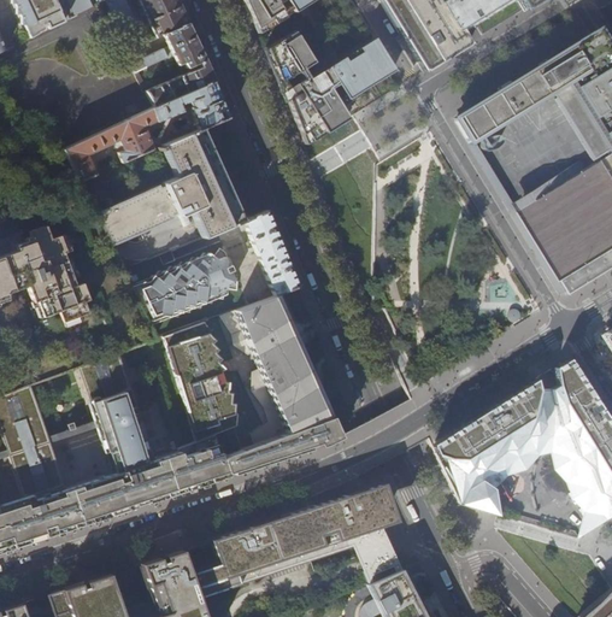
[(27,19),(35,37),(69,21),(111,0),(0,0),(0,54),(11,50),(0,28),(0,0),(63,0),(69,11),(64,12),(58,0),(29,15),(31,17),(27,19)]
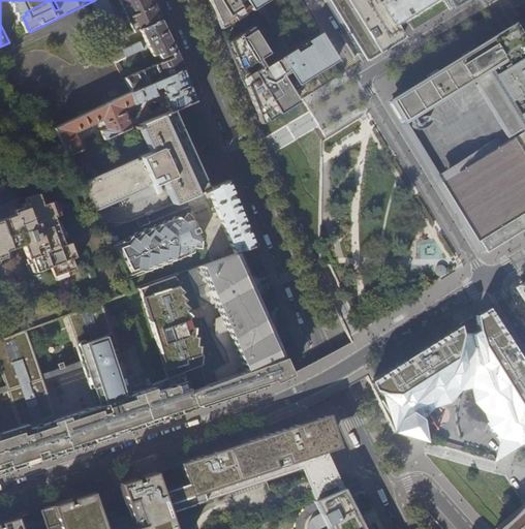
[(121,18),(113,0),(95,0),(89,3),(90,6),(96,3),(106,24),(121,18)]
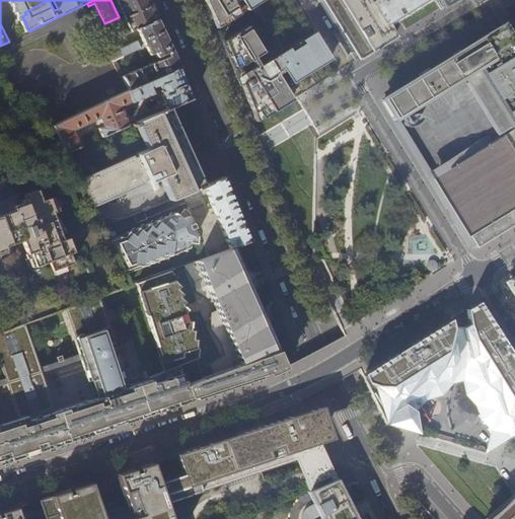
[(152,0),(122,0),(137,31),(141,29),(161,19),(152,0)]
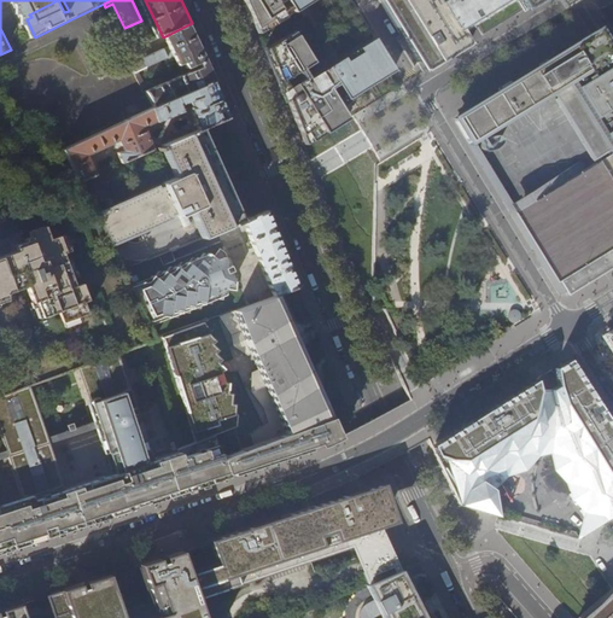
[(246,0),(255,15),(263,34),(316,0),(246,0)]
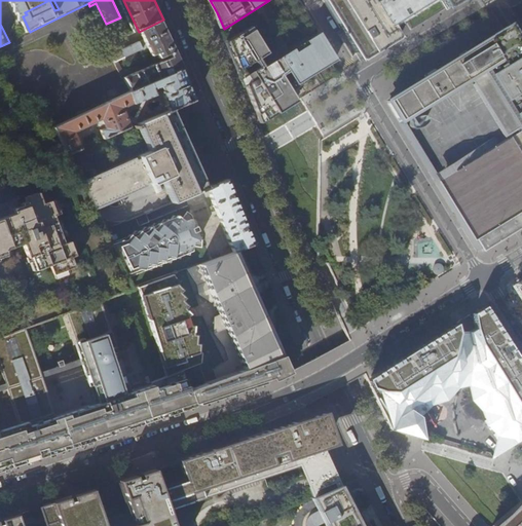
[(326,0),(337,16),(356,46),(364,61),(382,49),(404,36),(389,13),(401,6),(408,2),(411,0),(445,0),(450,7),(461,0),(326,0)]
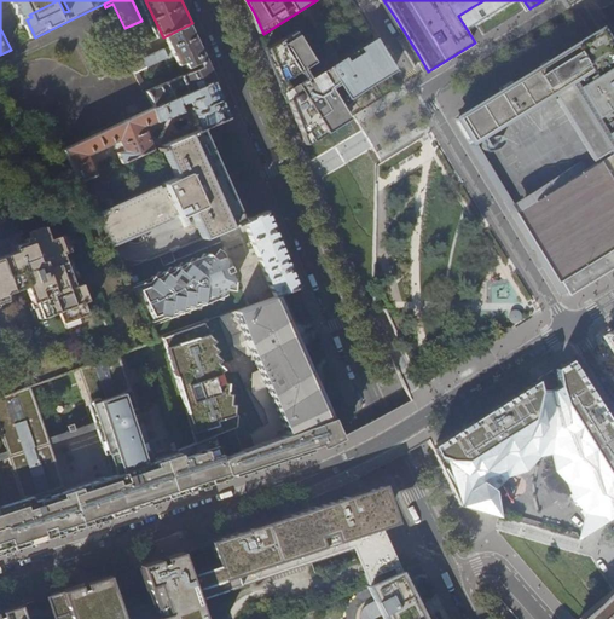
[(168,35),(166,41),(174,46),(198,35),(190,30),(192,23),(168,35)]
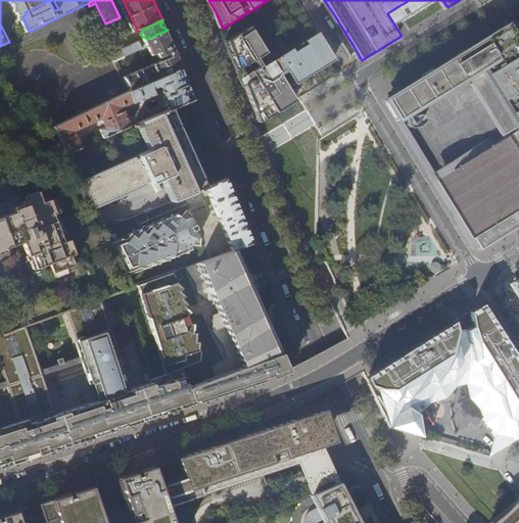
[(99,29),(102,35),(112,31),(109,25),(99,29)]
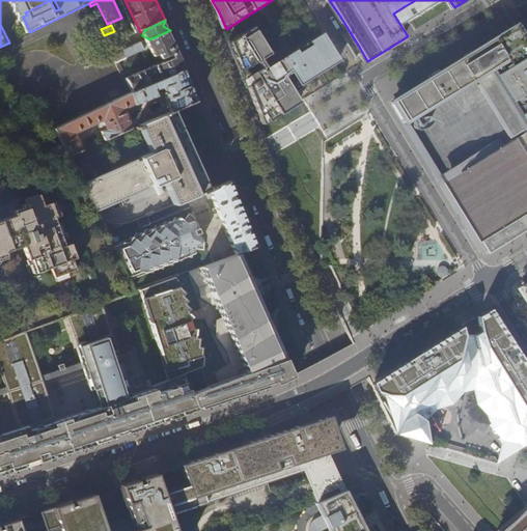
[(259,108),(266,123),(271,120),(290,109),(299,104),(292,91),(343,59),(341,56),(336,49),(331,39),(328,34),(326,31),(278,61),(256,26),(231,42),(233,46),(246,77),(259,108)]
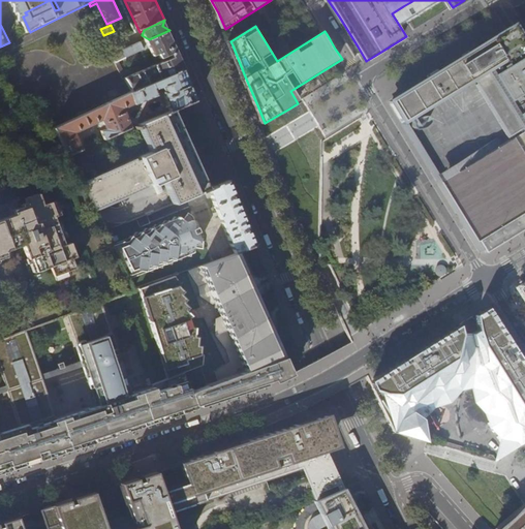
[(134,92),(187,69),(184,62),(172,36),(170,30),(149,39),(126,51),(129,58),(147,50),(149,54),(154,52),(156,56),(157,55),(158,58),(162,56),(163,58),(165,58),(166,61),(128,78),(134,92)]
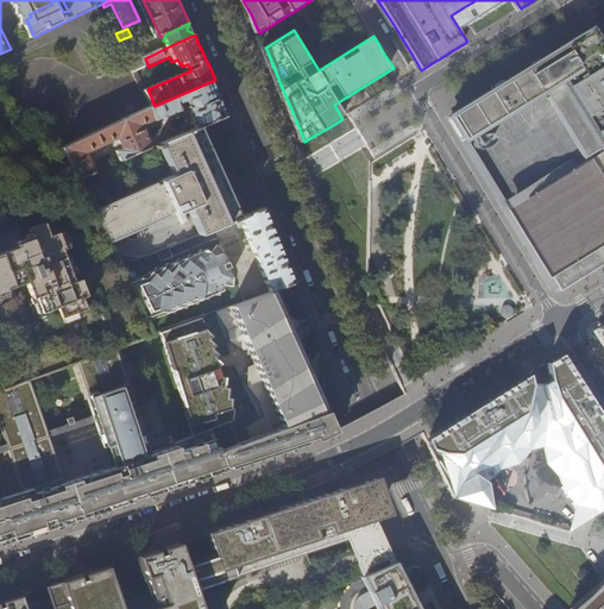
[(603,146),(603,151),(511,207),(529,237),(545,261),(539,264),(547,278),(555,292),(561,288),(562,290),(562,292),(570,288),(596,271),(603,267),(603,51),(593,36),(578,45),(535,70),(503,90),(463,114),(457,118),(460,124),(467,135),(479,127),(477,121),(482,119),(485,124),(498,117),(495,111),(499,108),(503,113),(517,105),(514,100),(552,77),(557,85),(547,90),(568,126),(574,123),(592,154),(603,146)]
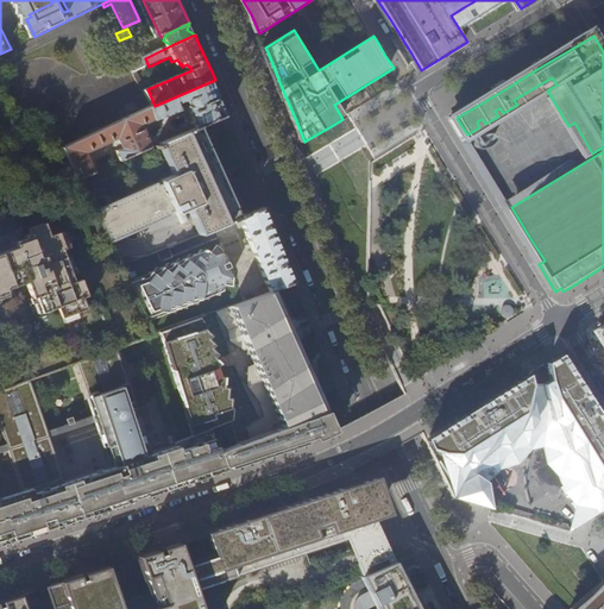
[(120,44),(125,54),(142,46),(143,41),(136,37),(120,44)]
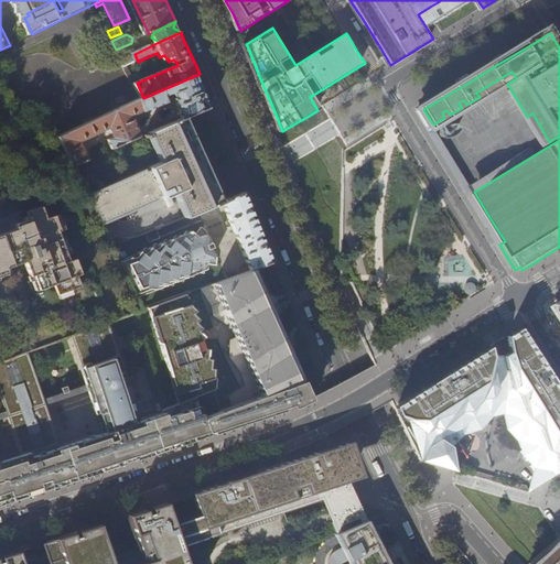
[(207,90),(200,74),(143,98),(63,138),(76,166),(92,160),(83,142),(111,129),(116,138),(111,140),(115,149),(143,134),(136,117),(147,112),(147,114),(169,102),(167,96),(175,93),(178,97),(175,98),(184,118),(187,117),(202,111),(213,107),(207,90)]
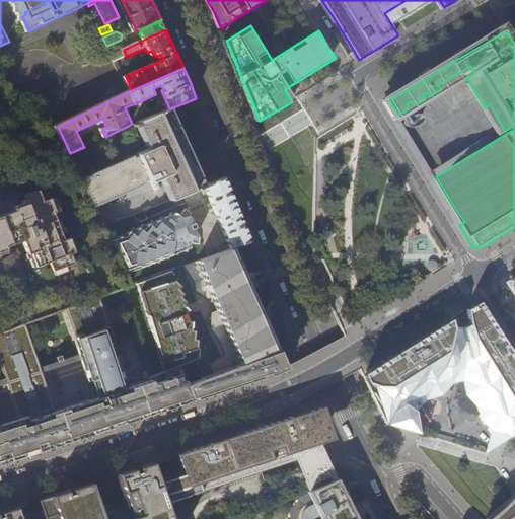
[(175,116),(172,107),(169,108),(164,112),(141,121),(136,123),(138,126),(140,125),(151,148),(142,153),(141,153),(141,154),(141,156),(137,157),(136,155),(83,180),(96,207),(149,182),(147,179),(151,177),(151,179),(153,180),(163,175),(173,200),(207,187),(202,174),(200,170),(186,139),(175,116)]
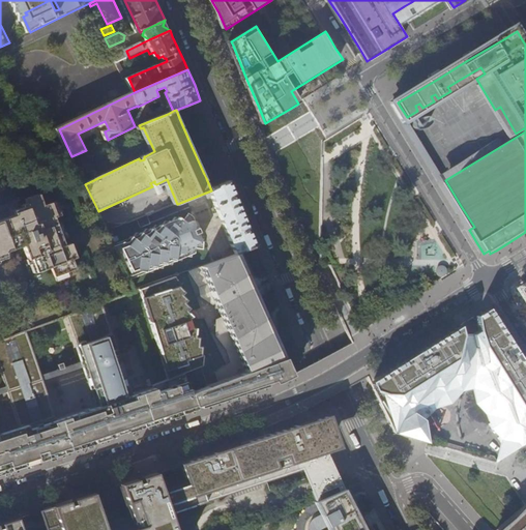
[(144,123),(168,114),(166,110),(143,120),(144,123)]
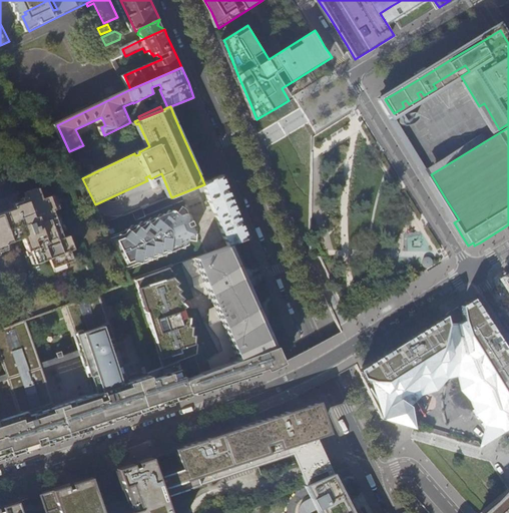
[(212,180),(205,183),(208,190),(228,242),(213,247),(215,250),(232,244),(250,237),(245,224),(232,192),(228,183),(225,175),(219,177),(212,180)]
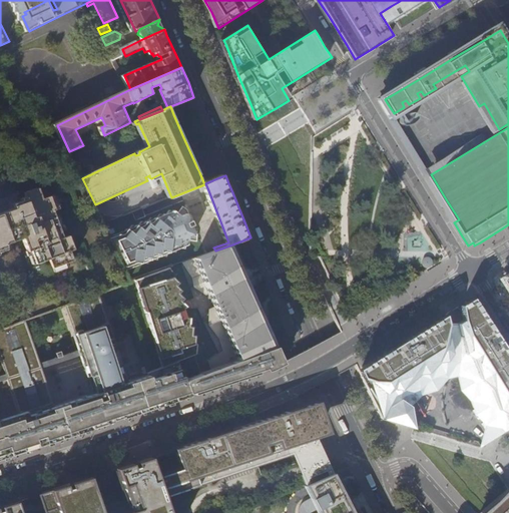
[(0,248),(8,245),(7,243),(25,237),(30,250),(33,250),(38,264),(51,259),(55,268),(76,261),(73,251),(77,249),(72,235),(66,237),(56,210),(58,210),(53,196),(45,199),(41,188),(27,192),(30,200),(17,205),(18,208),(0,214),(0,248)]
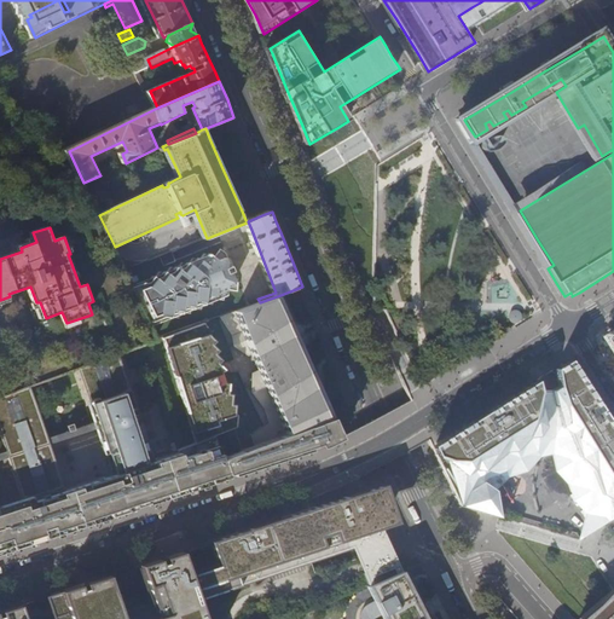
[(150,282),(135,289),(151,324),(164,319),(164,317),(174,318),(175,312),(186,313),(186,308),(197,310),(197,304),(208,305),(208,299),(219,300),(220,294),(230,295),(231,289),(242,290),(243,283),(241,278),(239,279),(236,272),(238,271),(236,266),(233,266),(230,259),(232,258),(230,253),(224,247),(218,255),(213,252),(207,260),(201,256),(195,264),(190,261),(184,268),(179,265),(173,273),(168,270),(161,278),(157,275),(150,284),(150,282)]
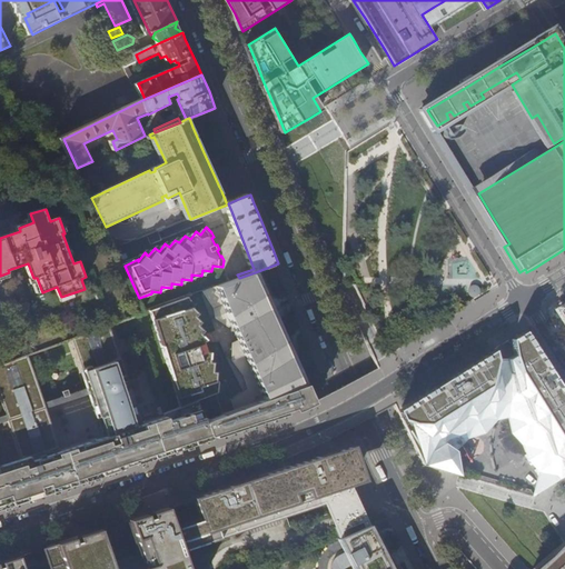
[(264,423),(278,419),(291,415),(305,410),(317,402),(315,398),(313,393),(309,387),(300,367),(288,338),(283,327),(275,310),(263,280),(258,271),(239,278),(233,280),(214,288),(265,400),(259,402),(229,415),(208,422),(201,401),(186,407),(168,413),(168,415),(145,422),(112,326),(77,338),(109,436),(63,450),(32,355),(0,367),(0,511),(11,508),(82,483),(118,472),(122,470),(122,469),(129,467),(129,468),(139,465),(139,463),(144,461),(145,463),(158,459),(204,443),(215,440),(214,437),(219,436),(219,438),(229,435),(264,423)]
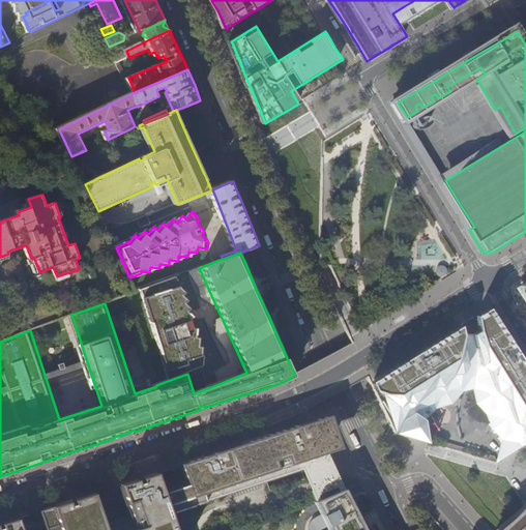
[(187,374),(205,366),(207,365),(207,355),(204,355),(204,346),(201,346),(201,336),(198,336),(198,328),(194,328),(190,311),(193,307),(186,302),(190,299),(184,294),(186,291),(181,286),(184,284),(178,277),(178,275),(143,289),(173,379),(187,374)]
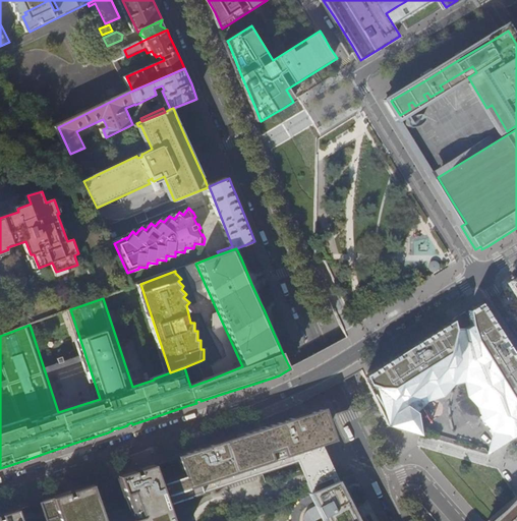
[(428,336),(366,375),(391,425),(418,433),(491,455),(493,454),(492,454),(516,438),(516,353),(483,302),(471,310),(472,314),(473,325),(469,330),(459,329),(456,320),(428,336)]
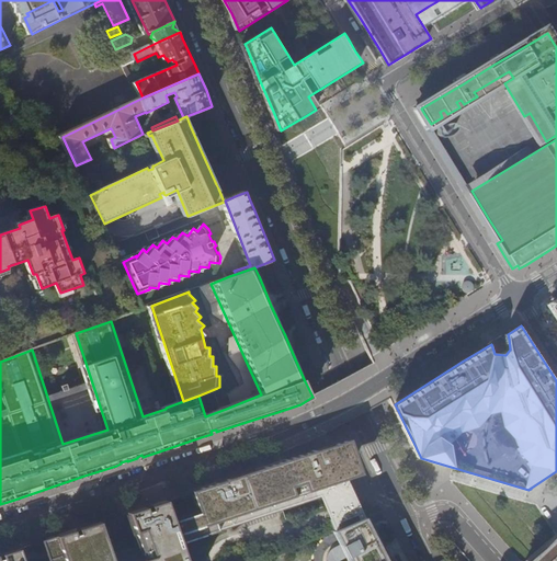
[(228,351),(222,353),(227,369),(234,367),(228,351)]
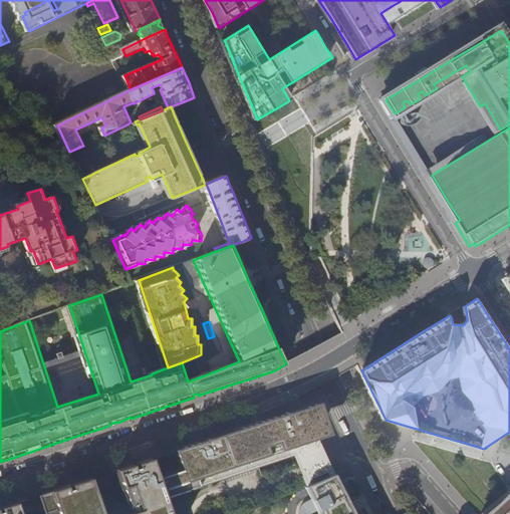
[(228,348),(201,359),(207,374),(234,363),(228,348)]
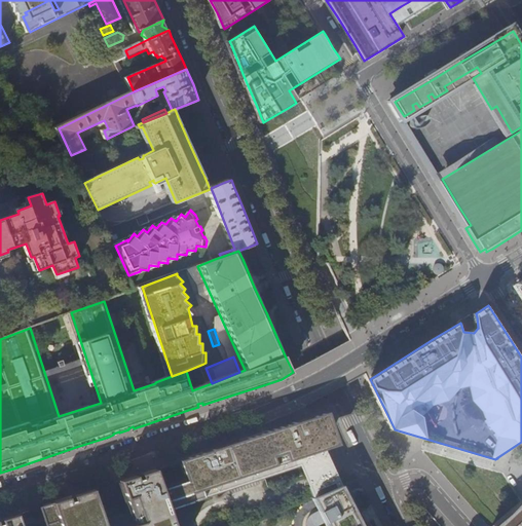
[(184,525),(179,510),(333,459),(321,430),(314,419),(290,427),(260,437),(223,449),(196,457),(185,461),(191,482),(173,488),(166,490),(162,478),(154,480),(143,484),(140,476),(128,480),(124,482),(135,514),(109,522),(98,490),(91,492),(44,508),(49,525),(26,525),(23,515),(0,522),(0,525),(184,525)]
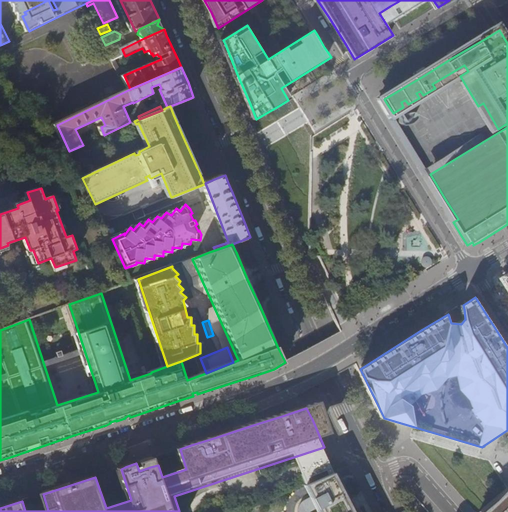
[(355,511),(340,481),(335,472),(308,484),(314,498),(308,501),(306,503),(304,504),(302,507),(301,510),(301,511),(312,511),(320,508),(321,511),(355,511)]
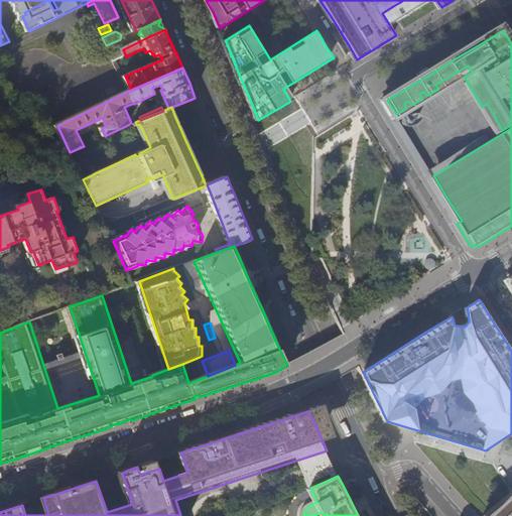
[(511,495),(488,515),(511,515),(511,495)]
